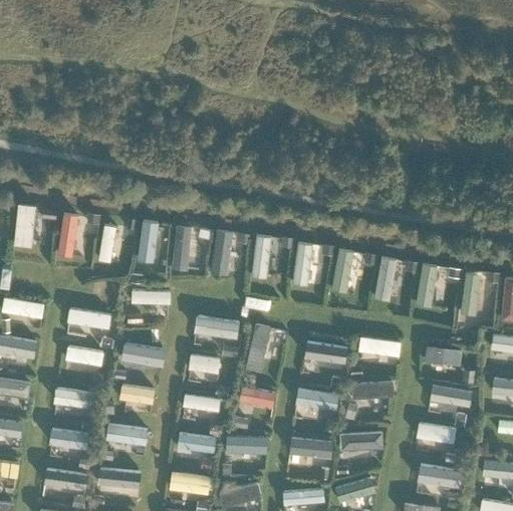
[(34,248),(39,205),(20,202),(15,245),(34,248)]
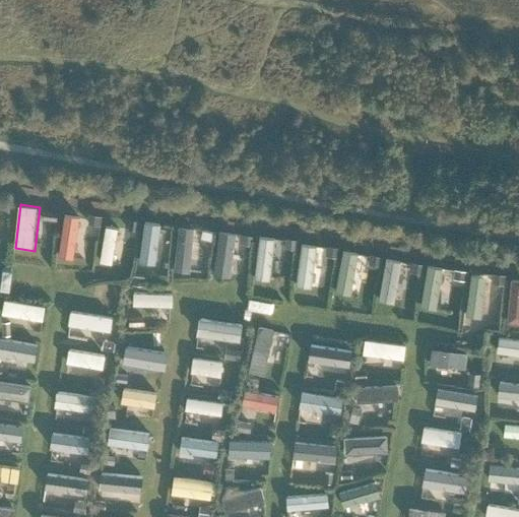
[(72,260),(80,219),(64,216),(57,257),(72,260)]
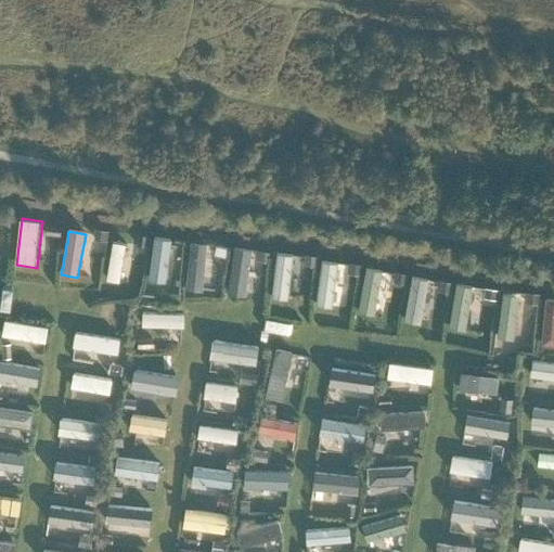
[(166,283),(170,241),(154,239),(149,281),(166,283)]
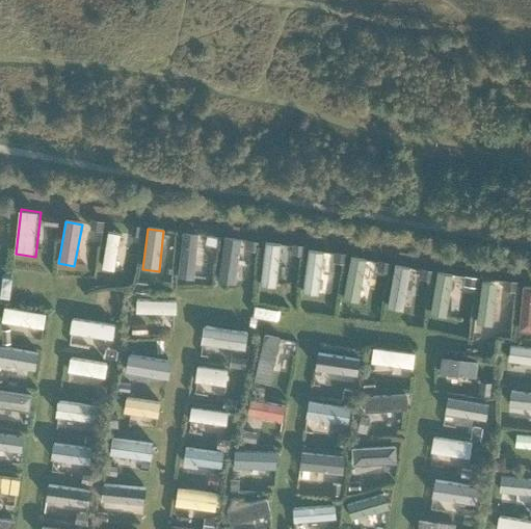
[(115,272),(122,235),(108,233),(102,270),(115,272)]
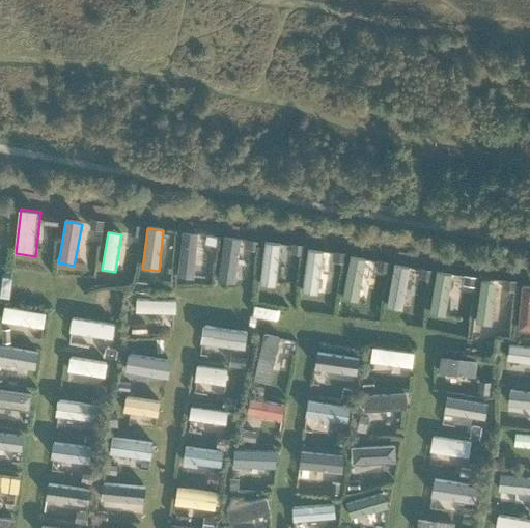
[(193,279),(198,235),(183,233),(178,278),(193,279)]
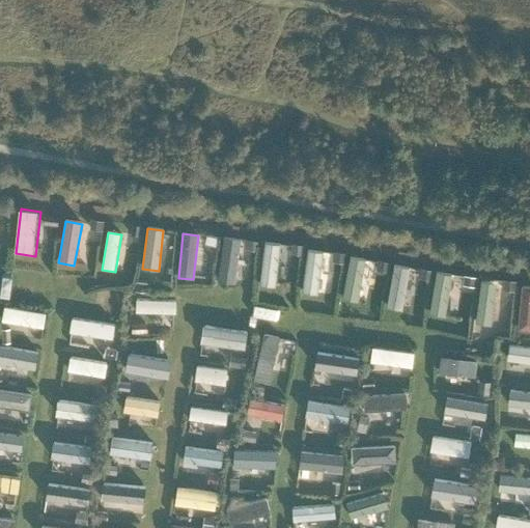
[(235,284),(242,242),(224,240),(218,281),(235,284)]
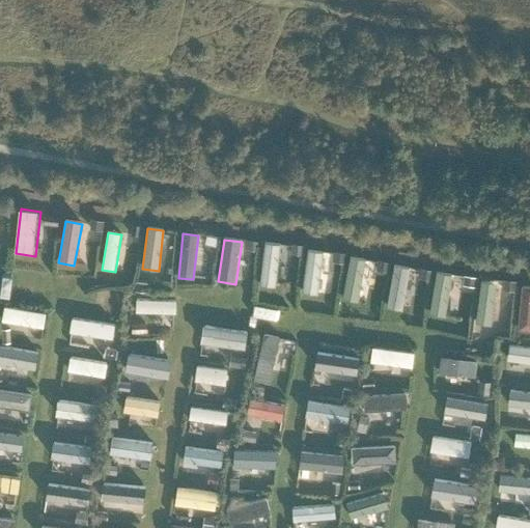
[(276,287),(280,247),(265,245),(259,286),(276,287)]
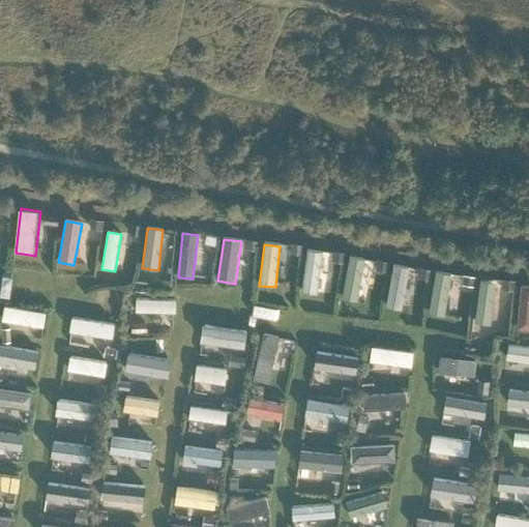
[(209,276),(210,247),(201,247),(200,275),(209,276)]
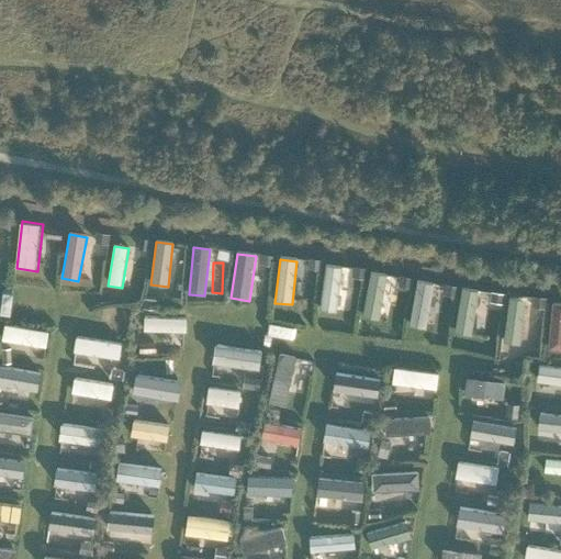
[(337,312),(343,269),(325,267),(320,310),(337,312)]
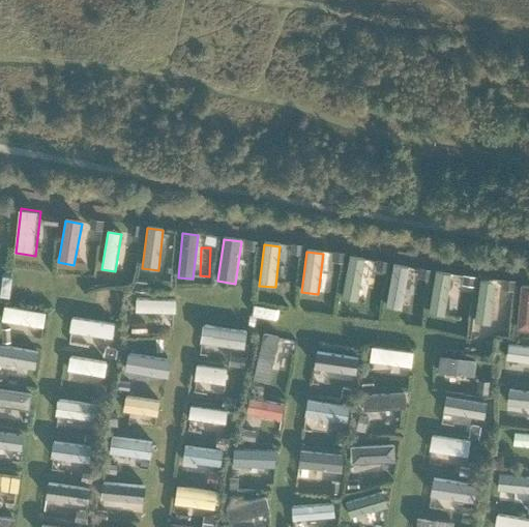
[(356,302),(364,261),(350,258),(342,299),(356,302)]
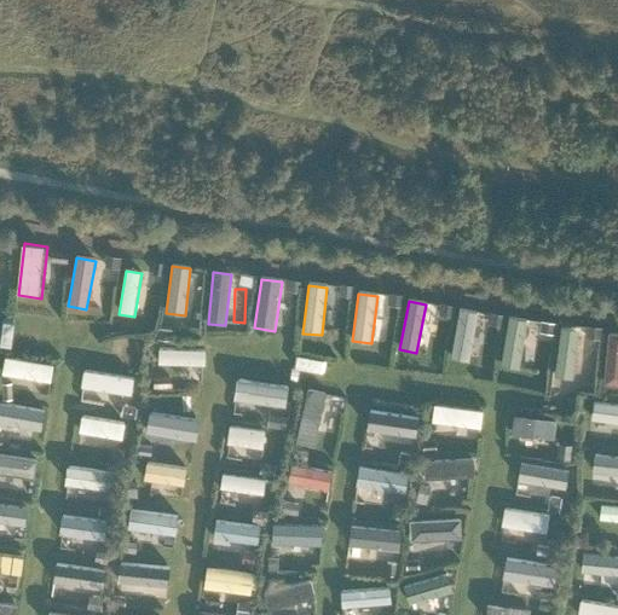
[(469,361),(478,314),(460,311),(450,358),(469,361)]
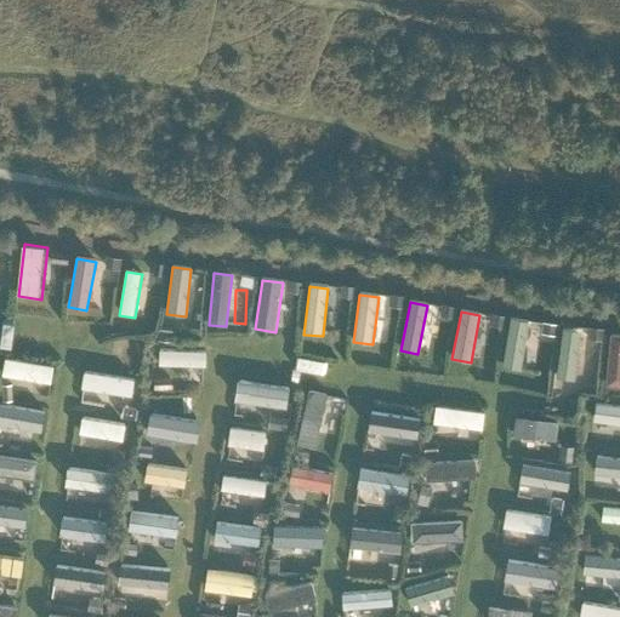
[(521,371),(529,323),(511,320),(502,367),(521,371)]
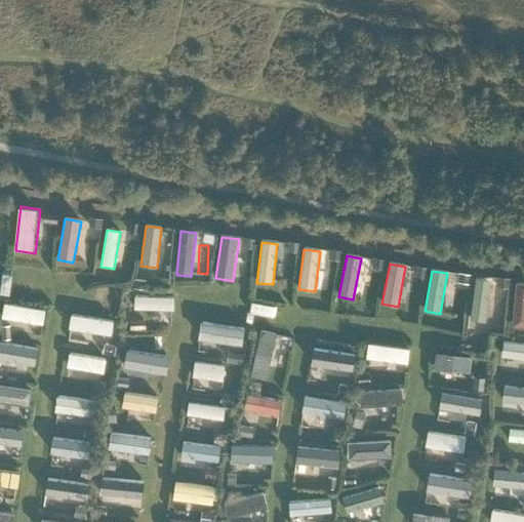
[(485,322),(492,281),(476,279),(470,320),(485,322)]
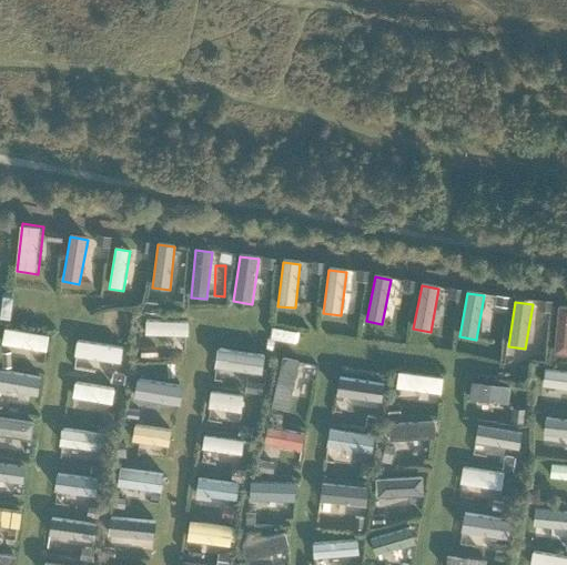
[(566,308),(559,306),(555,354),(566,355),(566,308)]
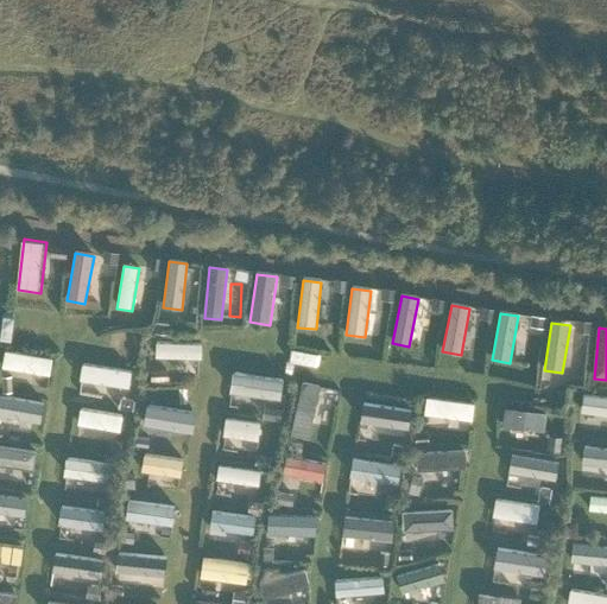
[(202,361),(202,345),(156,345),(156,361),(202,361)]
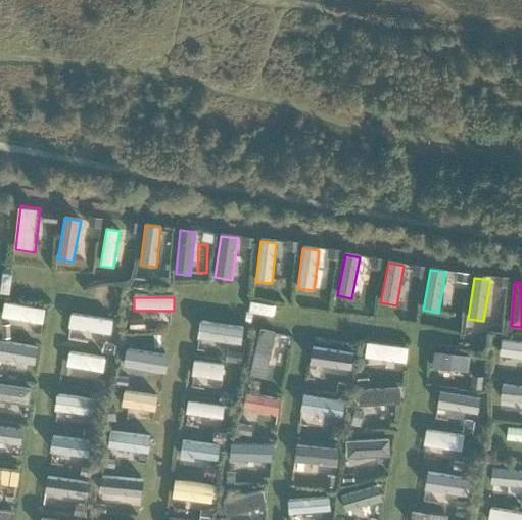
[(44,325),(47,311),(6,302),(3,317),(44,325)]
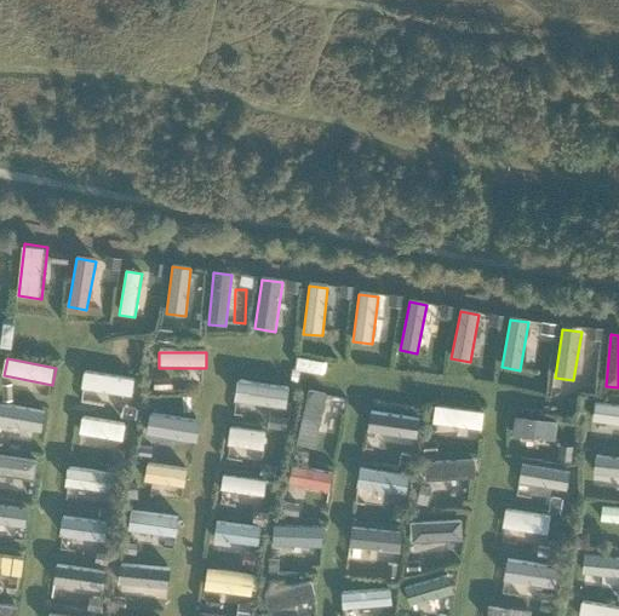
[(132,398),(135,380),(85,373),(81,391),(132,398)]
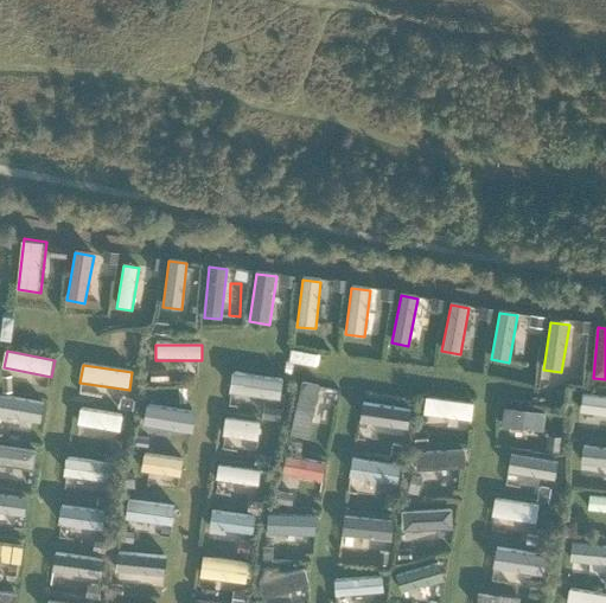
[(279,401),(282,380),(231,373),(229,393),(279,401)]
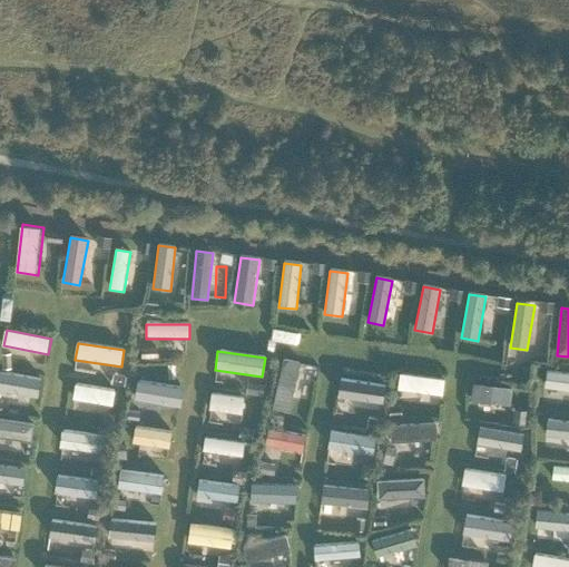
[(290,416),(301,363),(284,360),(273,411),(290,416)]
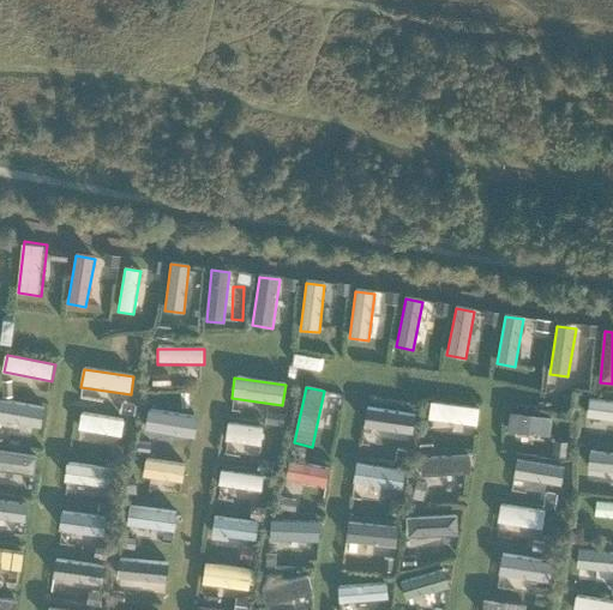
[(199,416),(198,398),(154,402),(155,420),(199,416)]
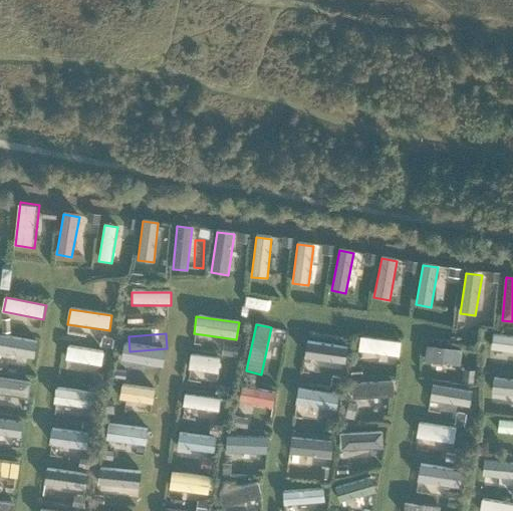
[(512,336),(493,334),(491,349),(512,352),(512,336)]
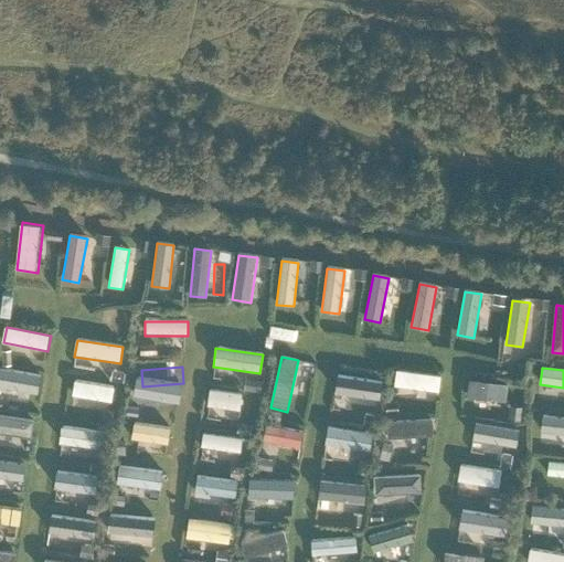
[(0,385),(42,392),(45,378),(0,370),(0,385)]
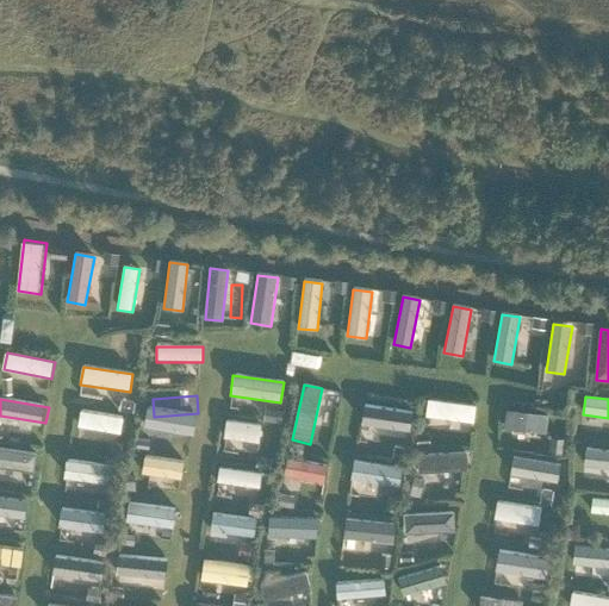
[(473,425),(477,407),(428,400),(426,418),(473,425)]
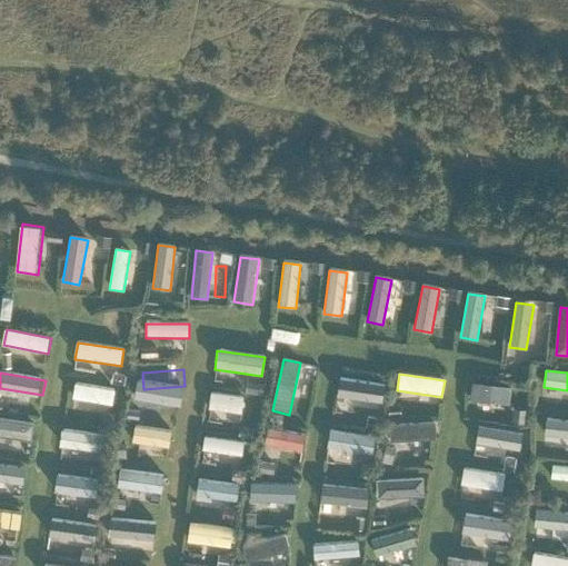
[(385,386),(339,378),(337,397),(382,404),(385,386)]
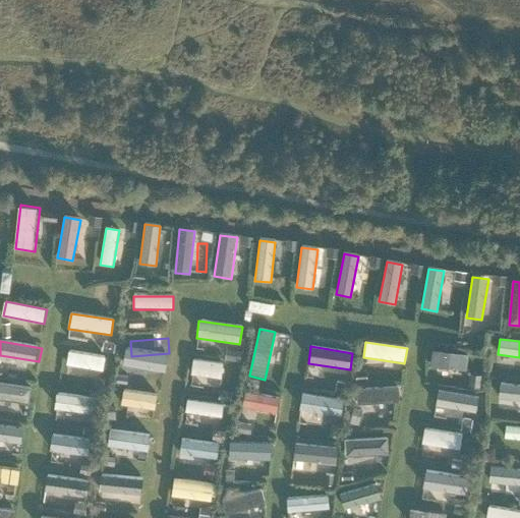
[(467,371),(469,356),(434,350),(430,366),(467,371)]
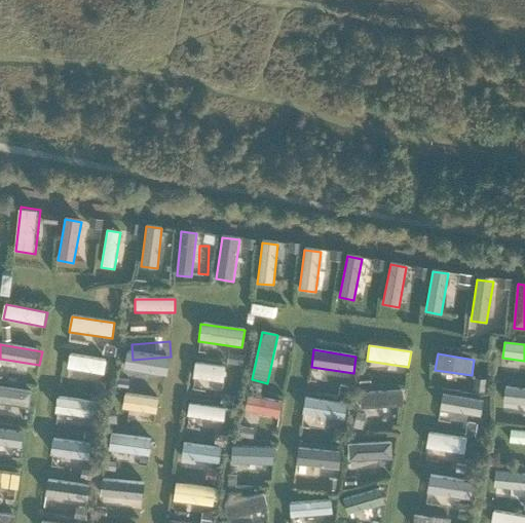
[(104,376),(107,362),(69,356),(67,369),(104,376)]
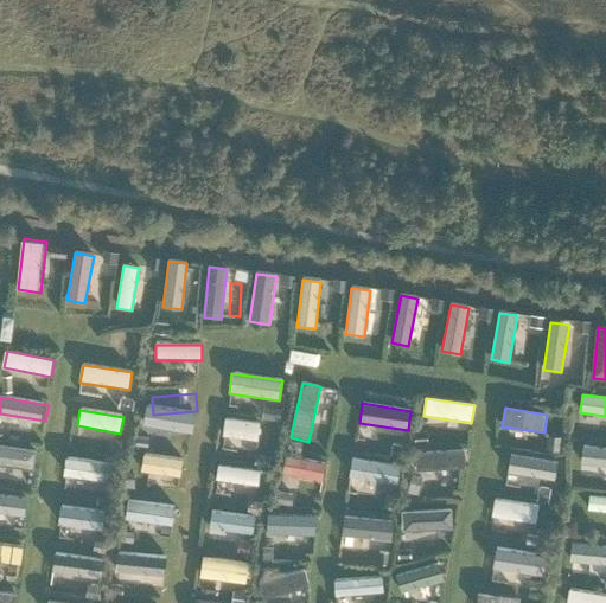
[(257,442),(260,424),(224,419),(222,437),(257,442)]
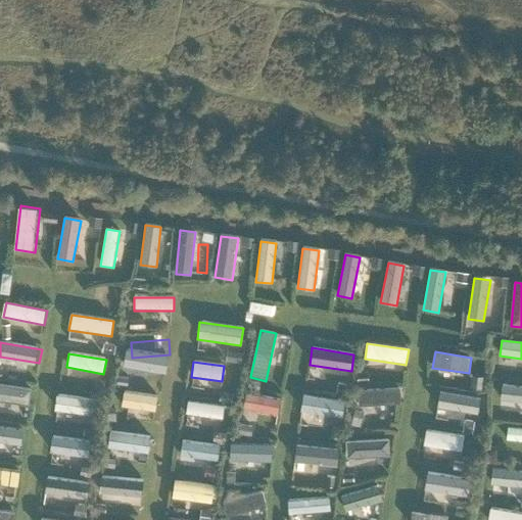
[(160,397),(158,383),(125,386),(127,400),(160,397)]
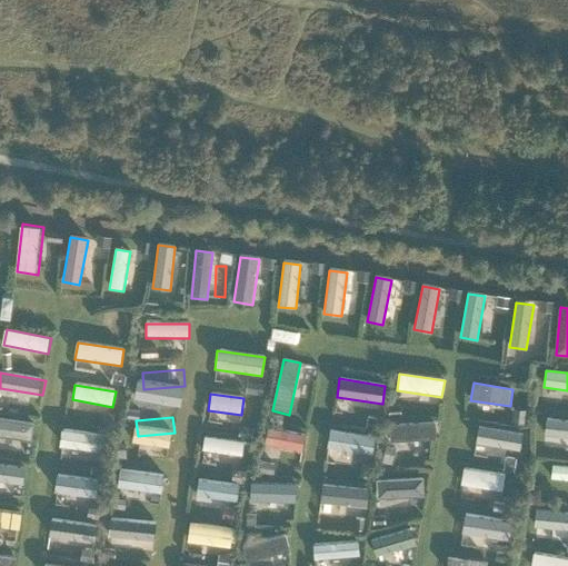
[(0,437),(33,443),(37,425),(0,418),(0,437)]
